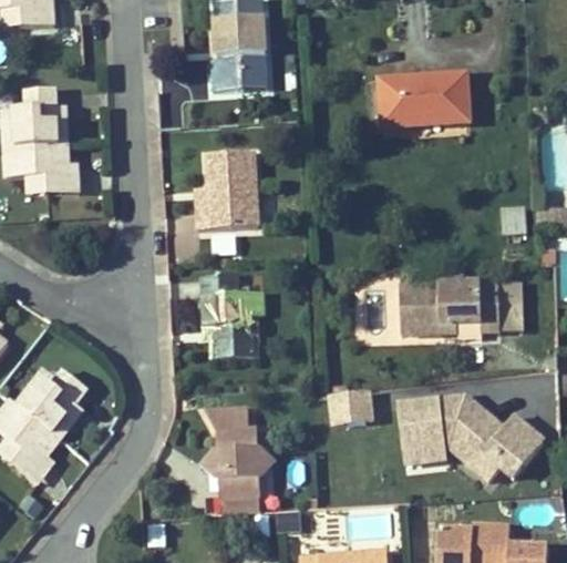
[(0,0),(0,8),(3,9),(35,8),(35,0),(0,0)]
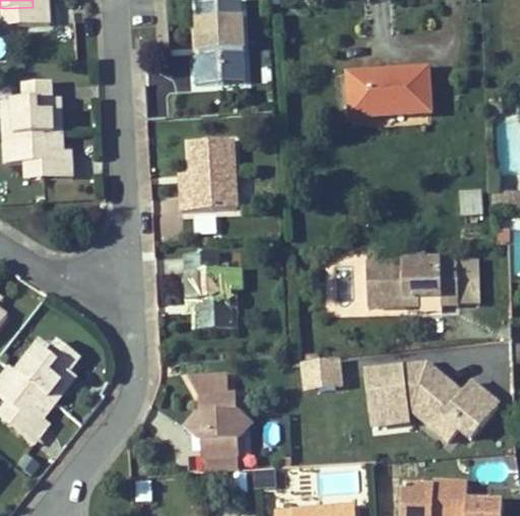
[(33,0),(33,7),(3,8),(4,24),(50,23),(49,0),(33,0)]
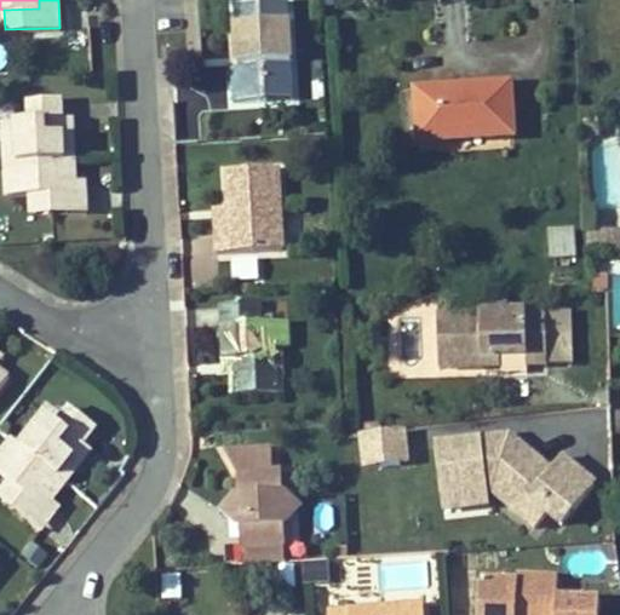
[(235,9),(236,33),(239,59),(231,59),(234,99),(268,97),(267,79),(293,78),(288,0),(241,0),(235,9)]
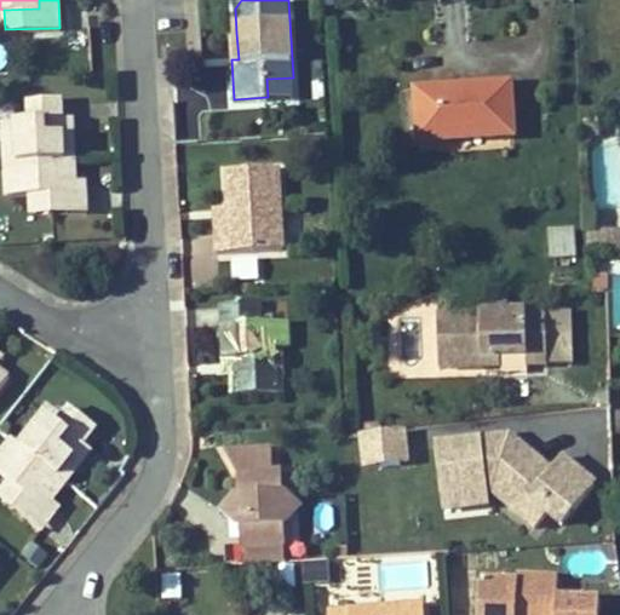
[(293,96),(293,78),(267,79),(268,97),(293,96)]
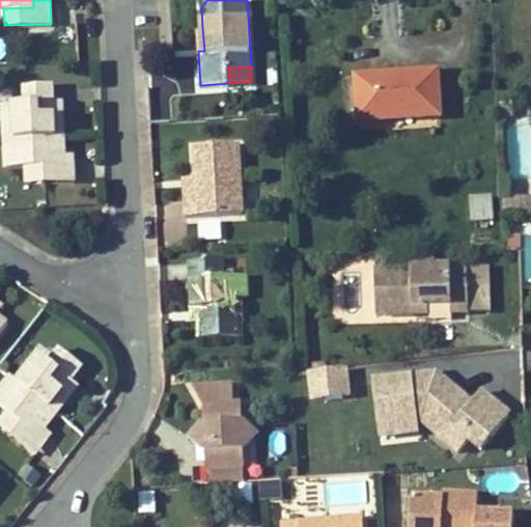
[(441,126),(437,73),(348,77),(352,131),(441,126)]
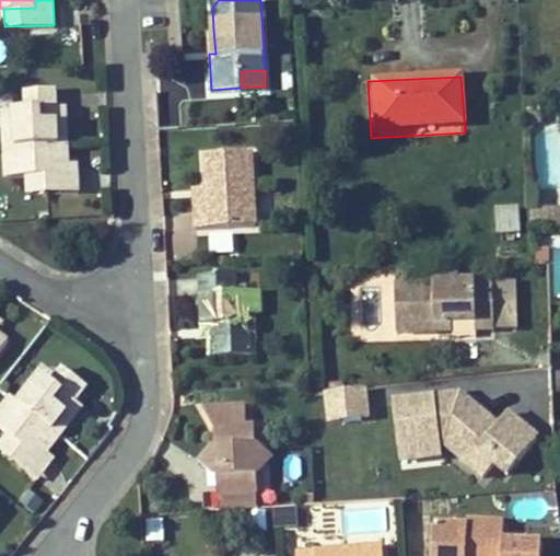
[(14,107),(15,145),(68,140),(67,119),(57,119),(56,105),(56,87),(26,88),(27,106),(14,107)]
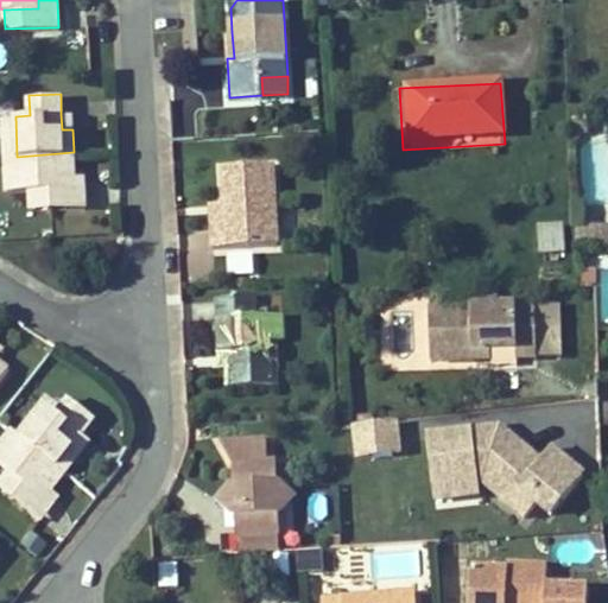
[(588,113),(570,114),(571,132),(589,131),(588,113)]
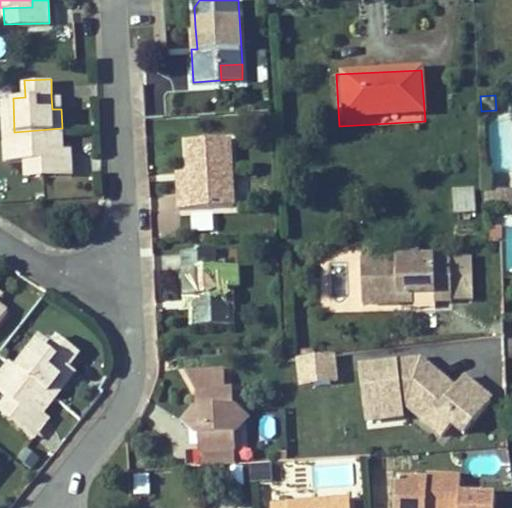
[(51,96),(52,109),(61,109),(60,96),(51,96)]
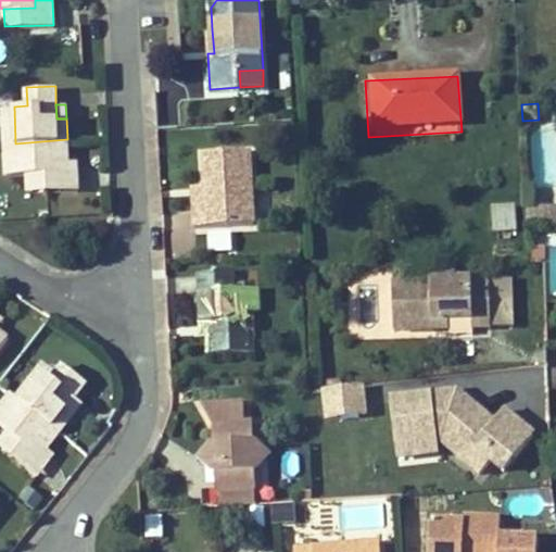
[(5,143),(15,143),(14,107),(3,107),(5,143)]
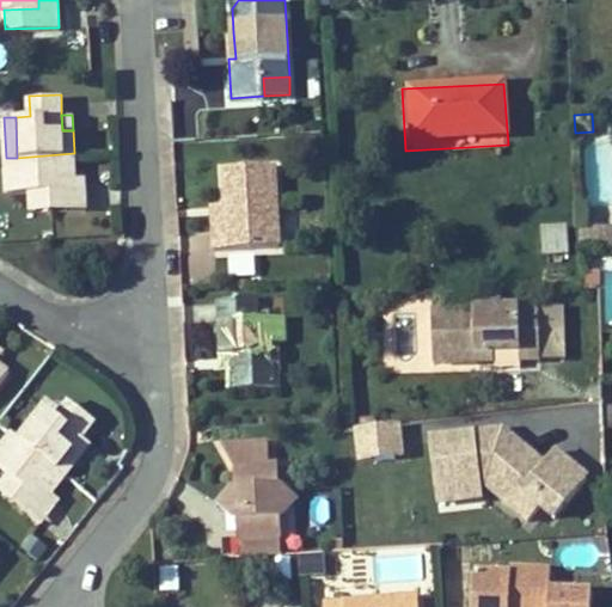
[(7,191),(31,190),(65,188),(65,178),(75,177),(74,153),(17,158),(6,158),(7,191)]
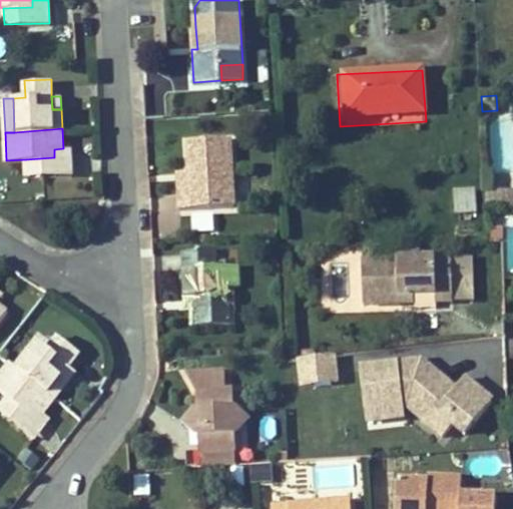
[(234,204),(230,137),(187,138),(189,169),(190,191),(179,191),(180,206),(234,204)]
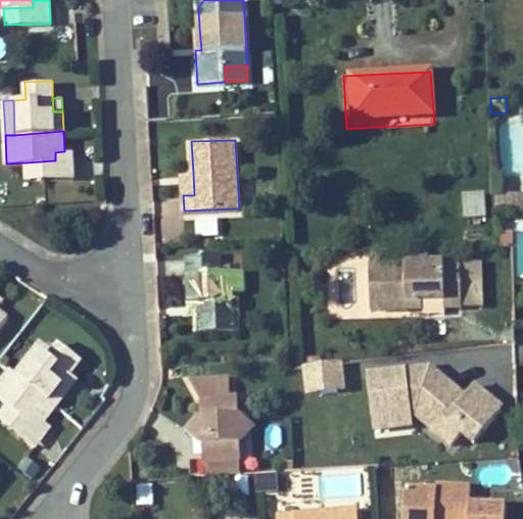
[(73,151),(64,151),(55,152),(55,160),(27,162),(28,180),(74,178),(73,151)]
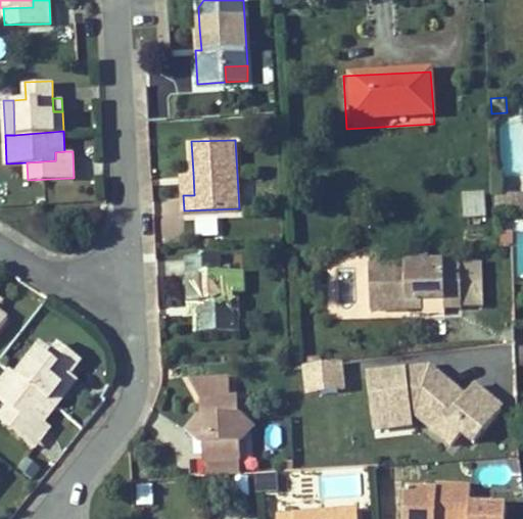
[(183,195),(194,195),(193,173),(182,174),(183,195)]
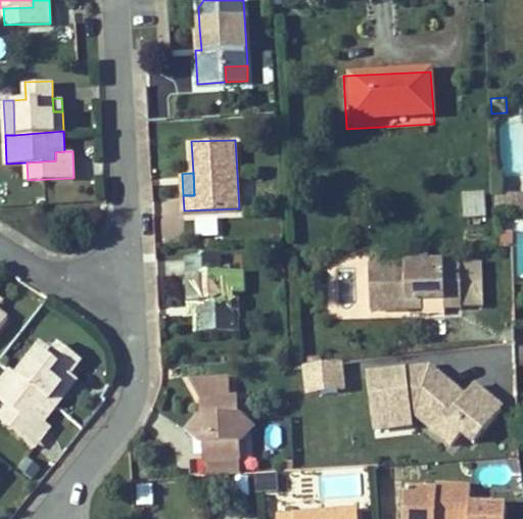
[(466,214),(486,213),(485,192),(464,193),(466,214)]
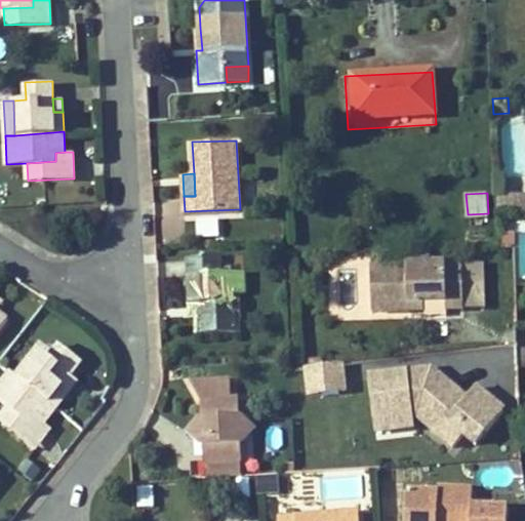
[(197,233),(218,232),(218,212),(197,212),(197,233)]
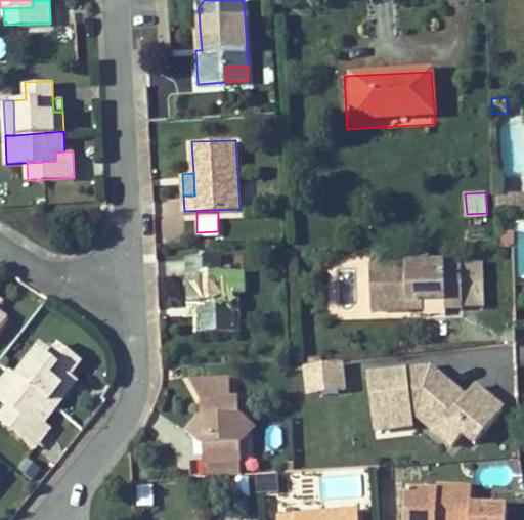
[(82,231),(78,223),(63,228),(67,237),(82,231)]
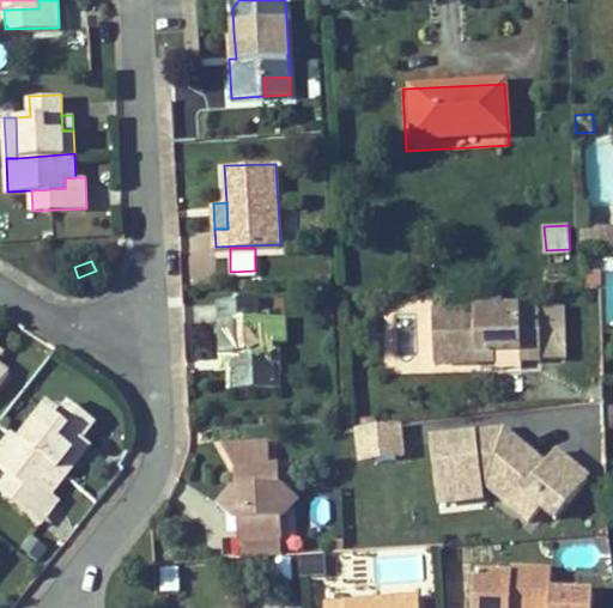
[(218,298),(220,351),(228,351),(229,369),(230,387),(281,384),(280,348),(273,348),(272,340),(271,316),(259,316),(258,297),(218,298)]
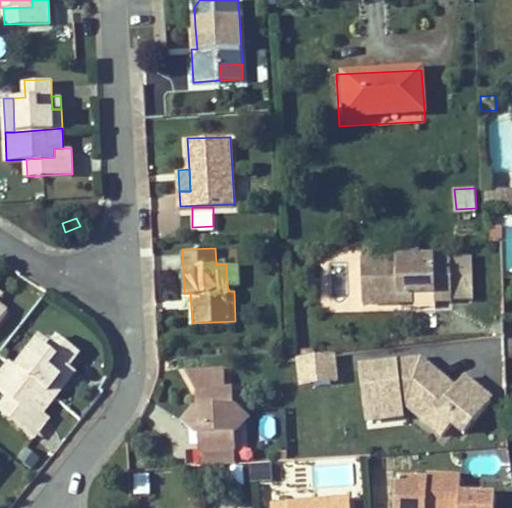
[(447,300),(445,256),(356,258),(358,303),(393,301),(393,292),(409,292),(430,291),(431,300),(447,300)]
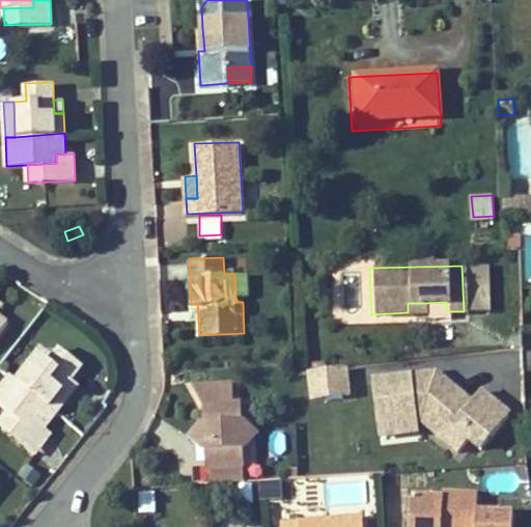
[(424,303),(408,303),(408,312),(425,312),(424,303)]
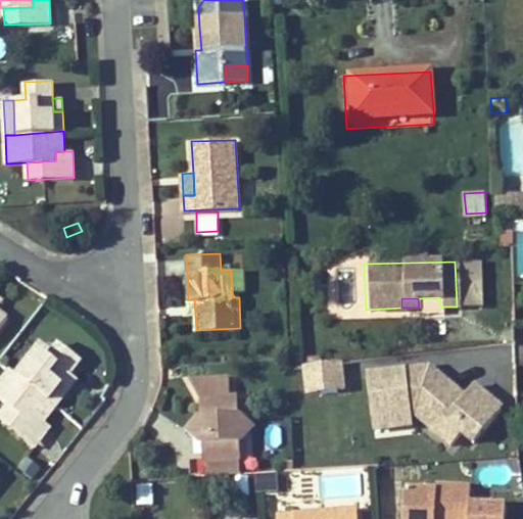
[(39,346),(48,354),(59,340),(50,333),(39,346)]
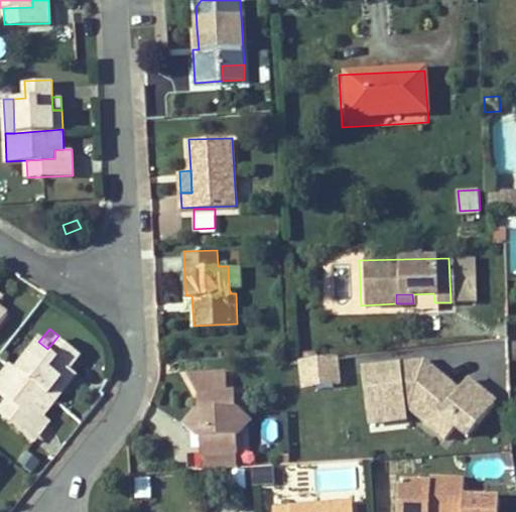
[(81,353),(58,336),(47,349),(38,342),(18,368),(55,398),(69,382),(61,377),(70,366),(81,353)]
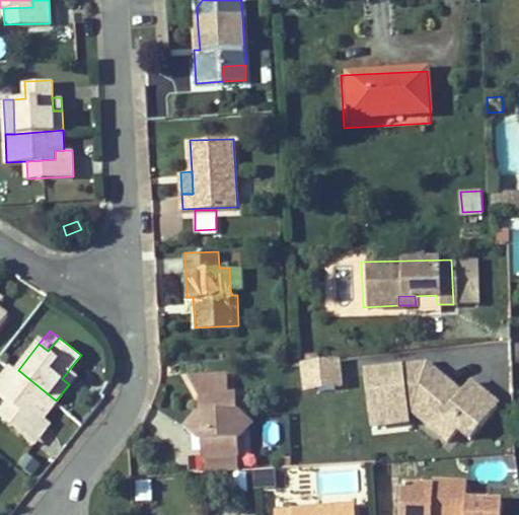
[(338,359),(302,363),(305,388),(341,384),(338,359)]
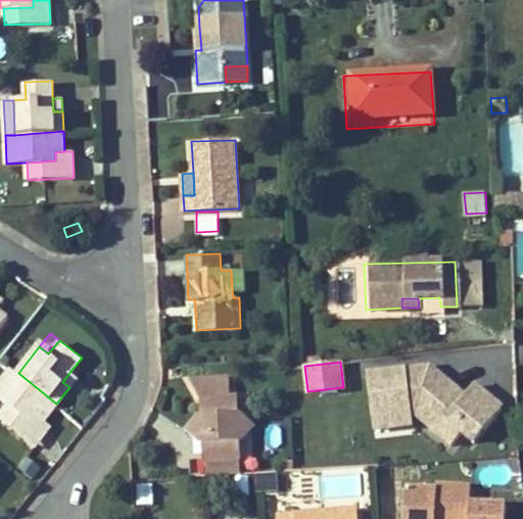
[(33,420),(37,414),(44,419),(56,404),(18,373),(10,367),(9,368),(0,379),(0,394),(9,403),(33,420)]
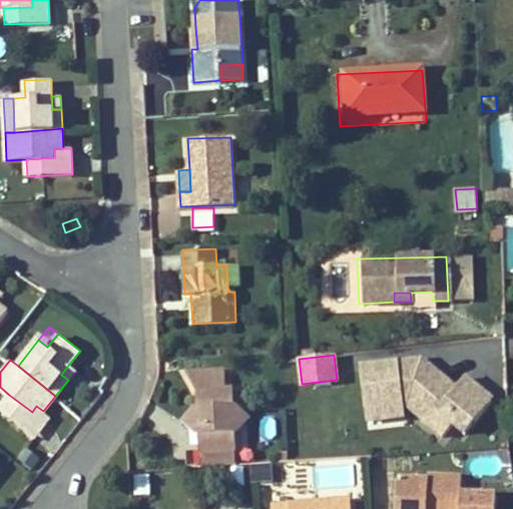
[(360,368),(365,412),(408,408),(442,436),(452,424),(464,434),(491,401),(465,379),(456,390),(421,361),(397,364),(398,371),(388,372),(387,364),(360,368)]
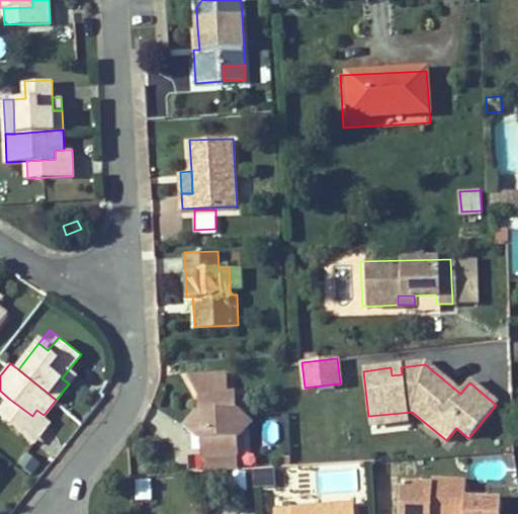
[(70,367),(62,378),(69,383),(77,373),(70,367)]
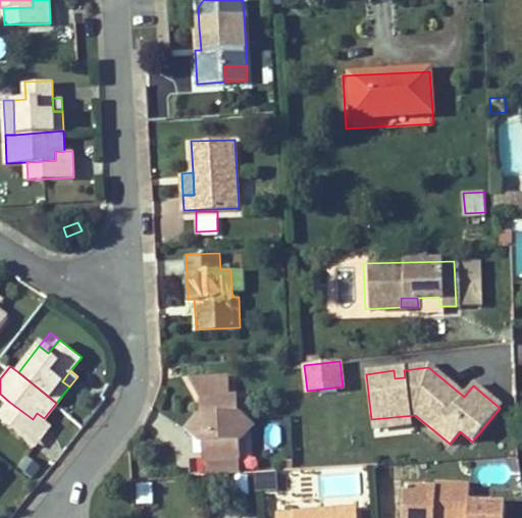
[(405,377),(404,370),(394,370),(395,378),(405,377)]
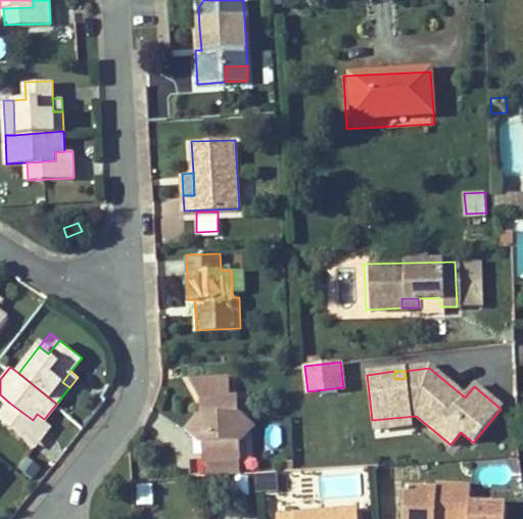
[(190,380),(201,397),(202,414),(195,422),(196,436),(203,435),(204,458),(206,474),(241,472),(240,457),(238,440),(244,432),(244,419),(237,413),(236,395),(231,395),(230,378),(190,380)]
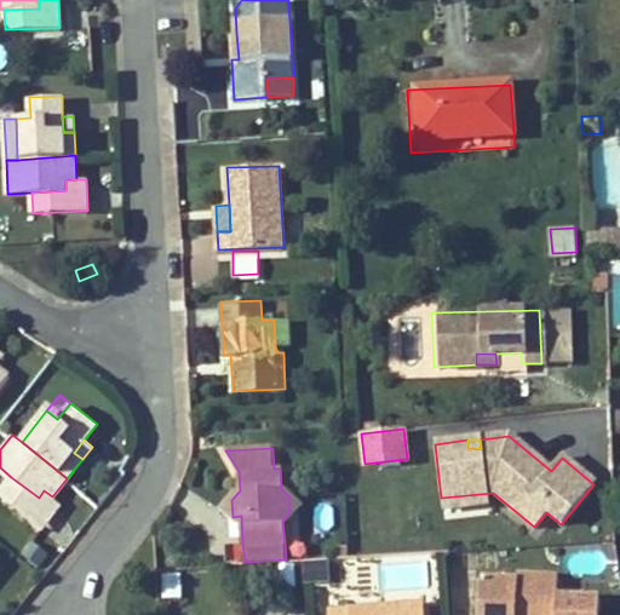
[(61,503),(52,496),(44,490),(39,498),(11,477),(0,489),(0,494),(40,527),(61,503)]
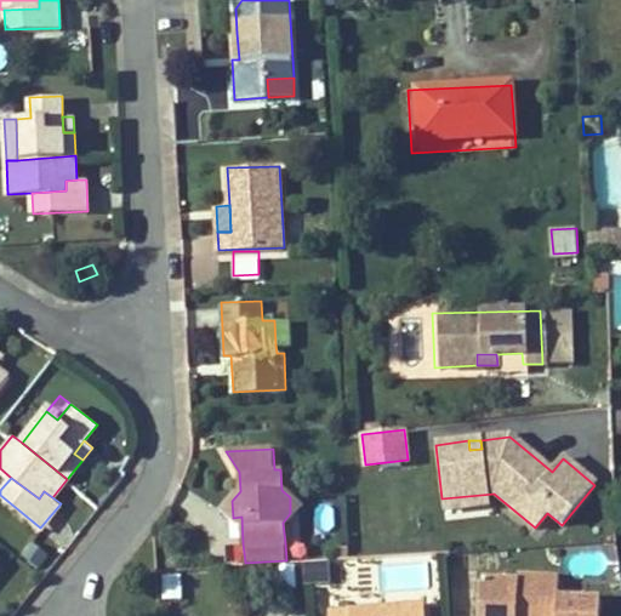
[(494,494),(442,498),(443,509),(489,505),(494,494)]
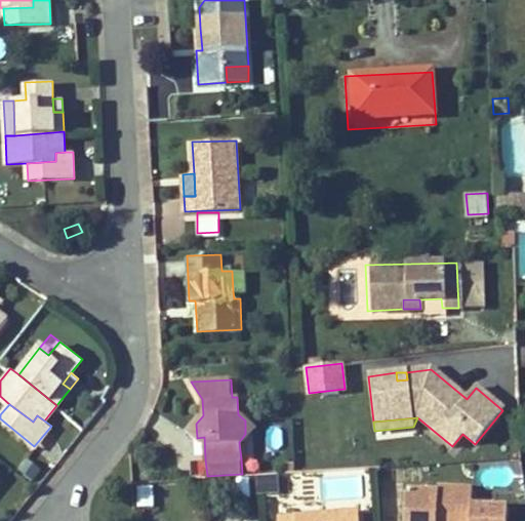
[(136,483),(136,504),(152,504),(152,483),(136,483)]
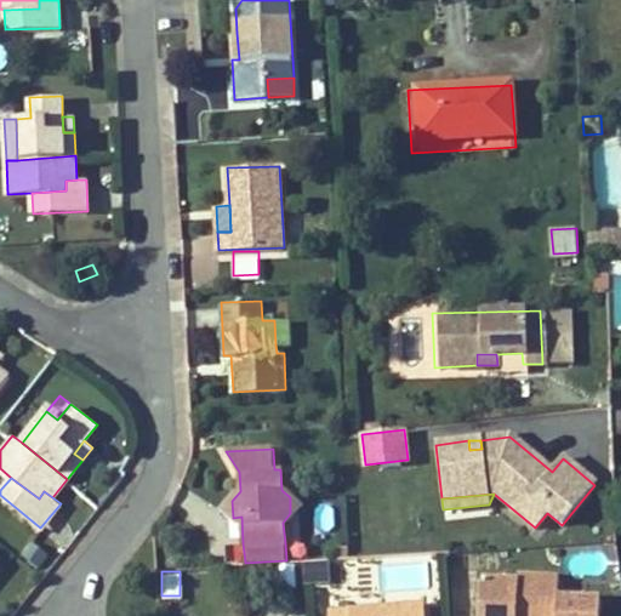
[(557,615),(559,575),(519,572),(519,579),(482,576),(479,615),(557,615)]
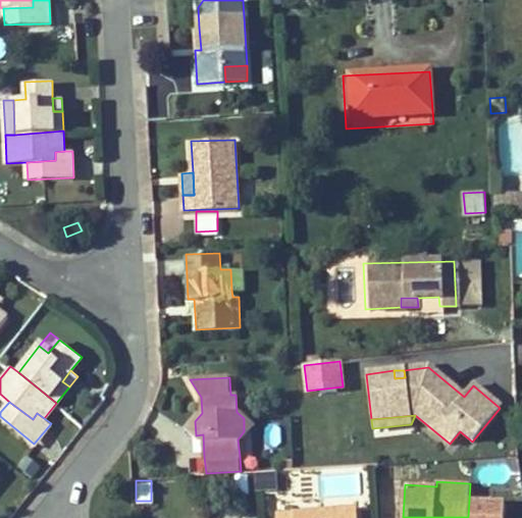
[(358,517),(358,507),(277,512),(277,517),(358,517)]
